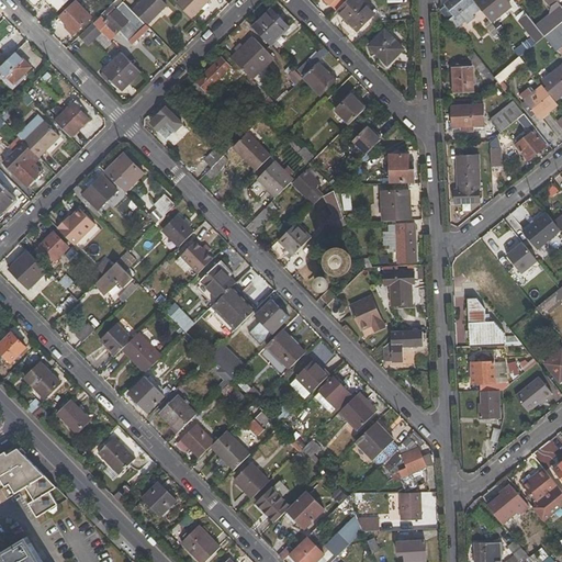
[(52,3),(58,10),(68,0),(30,0),(34,4),(37,0),(51,0),(53,2),(52,3)]
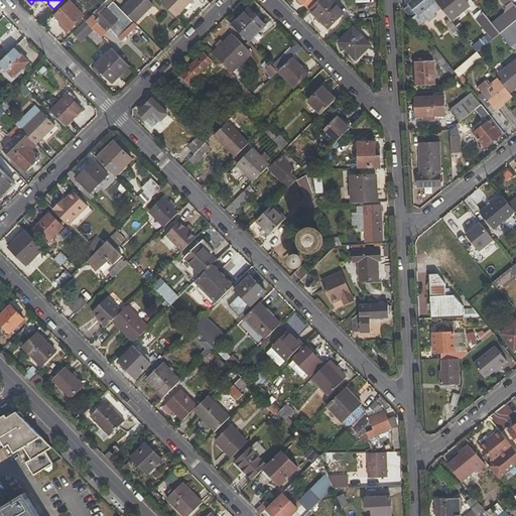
[(84,15),(70,0),(54,16),(61,23),(59,25),(68,32),(84,15)]
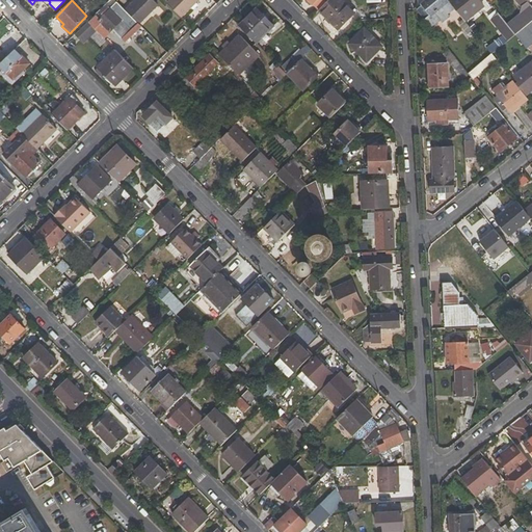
[(137,23),(125,10),(114,0),(109,0),(87,22),(94,28),(103,37),(112,29),(122,38),(137,23)]
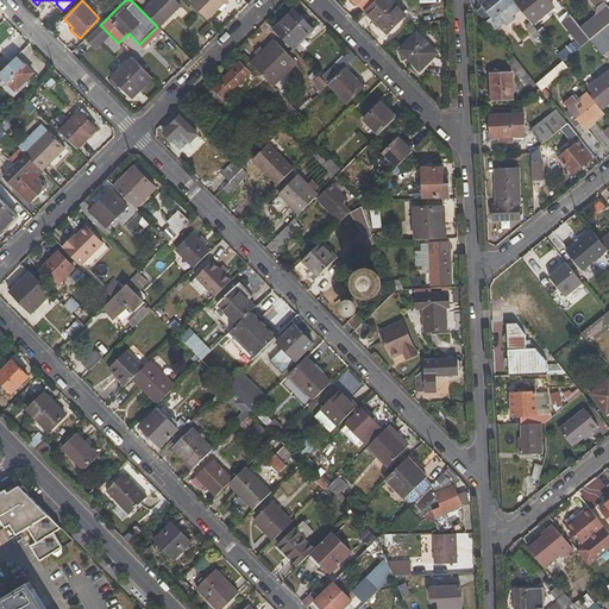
[(180,6),(174,0),(154,0),(143,12),(157,26),(158,27),(180,6)]
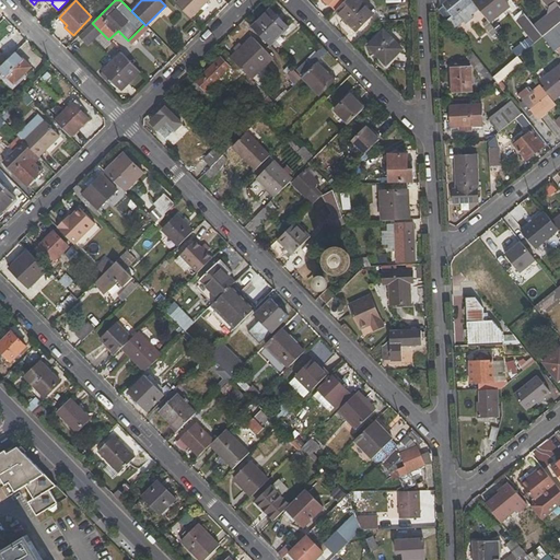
[(208,0),(177,0),(175,2),(190,19),(208,0)]
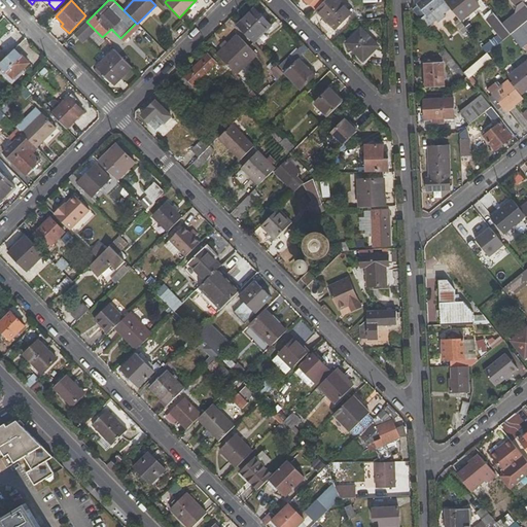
[(305,0),(315,10),(317,9),(324,0),(305,0)]
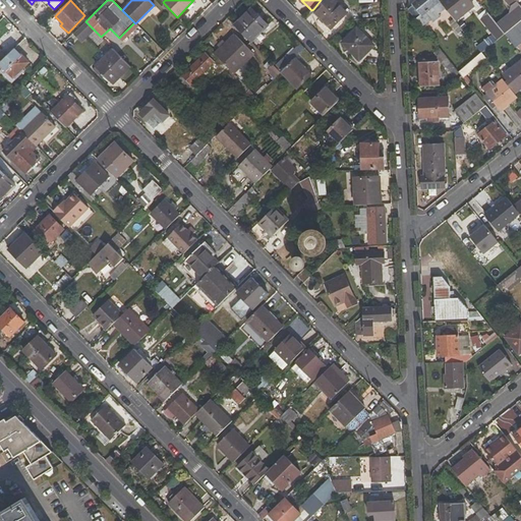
[(331,27),(346,12),(334,0),(321,0),(313,9),(331,27)]
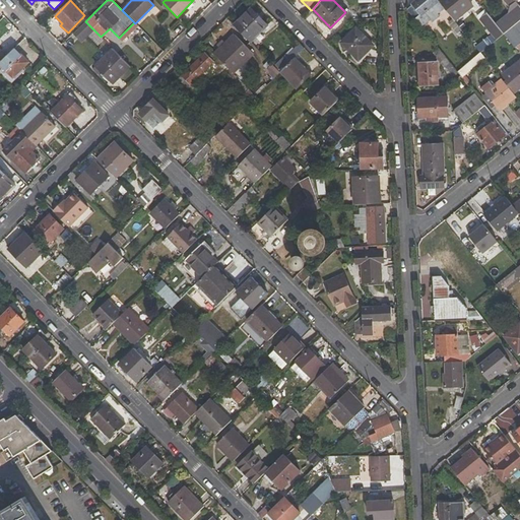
[(439,0),(438,0),(416,0),(406,8),(420,26),(445,8),(439,0)]
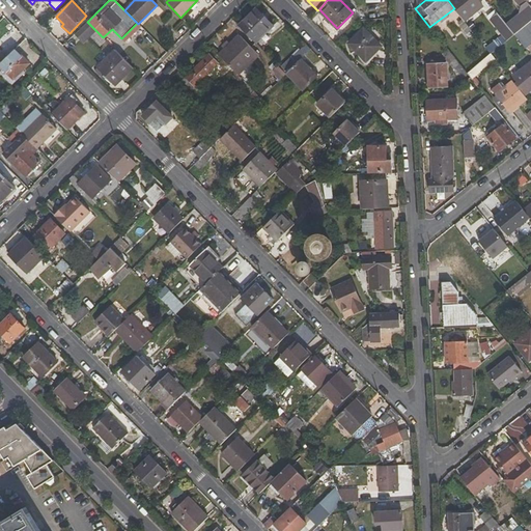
[(483,6),(477,0),(448,0),(454,8),(465,22),(483,6)]
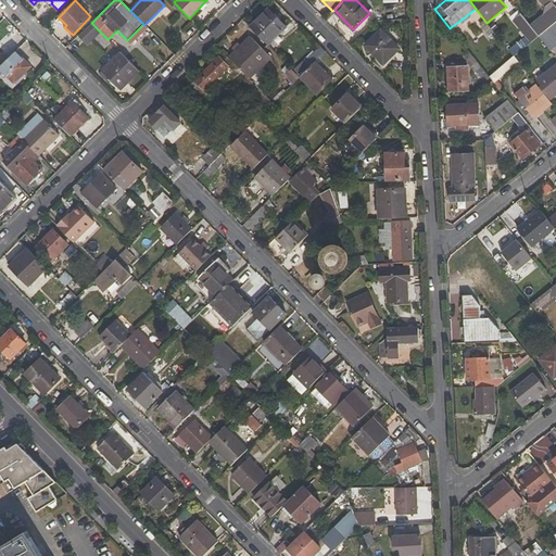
[(539,36),(555,22),(555,5),(552,1),(551,0),(538,0),(544,8),(542,17),(531,27),(539,36)]
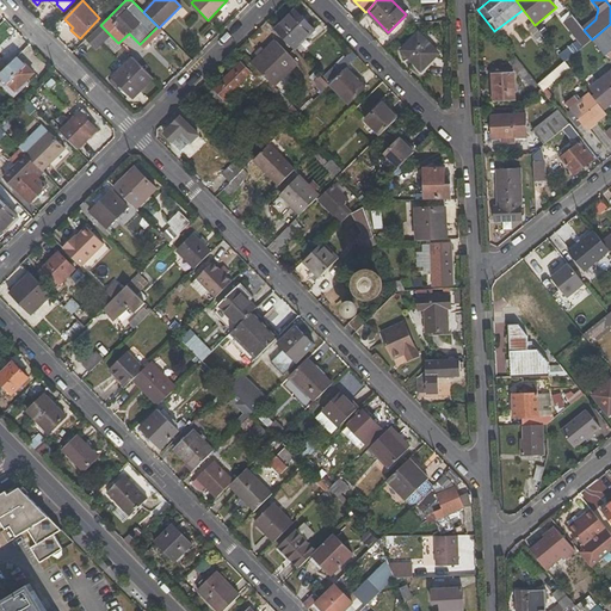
[(314,31),(294,8),(273,29),(294,50),(314,31)]
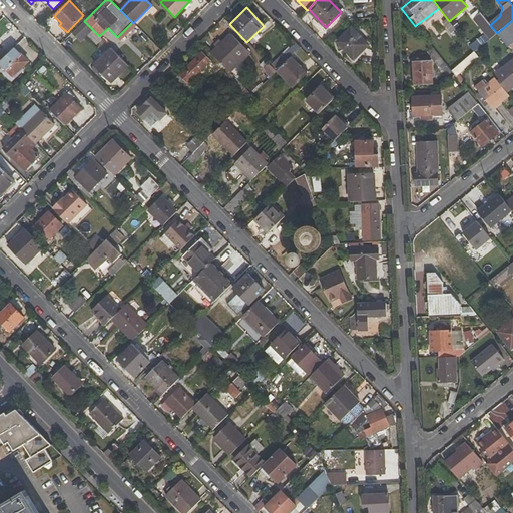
[(490,39),(497,33),(490,25),(480,13),(473,19),(490,39)]
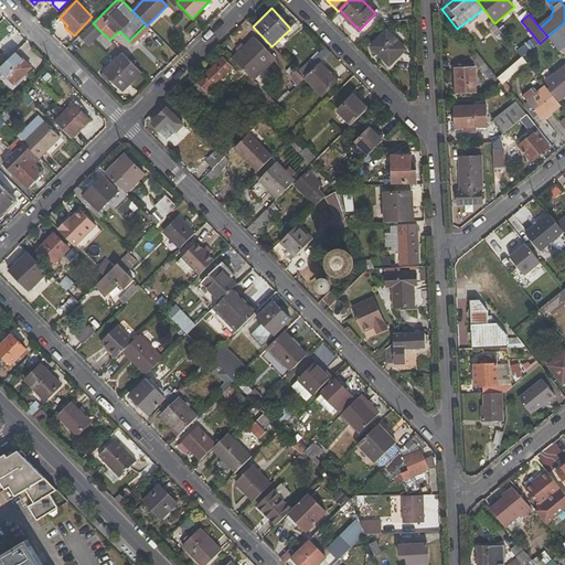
[(564,22),(547,36),(560,52),(564,48),(564,22)]
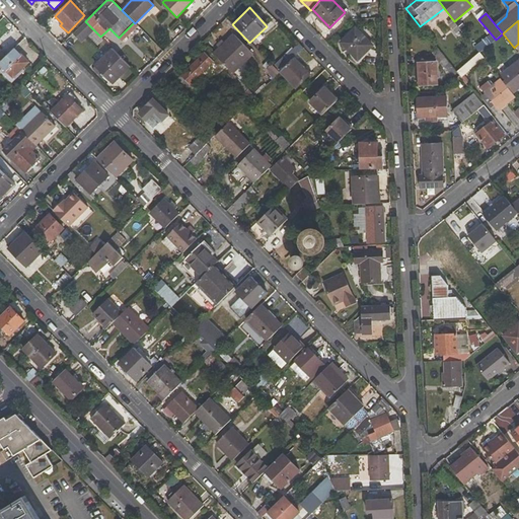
[(80,39),(91,27),(85,21),(74,31),(80,39)]
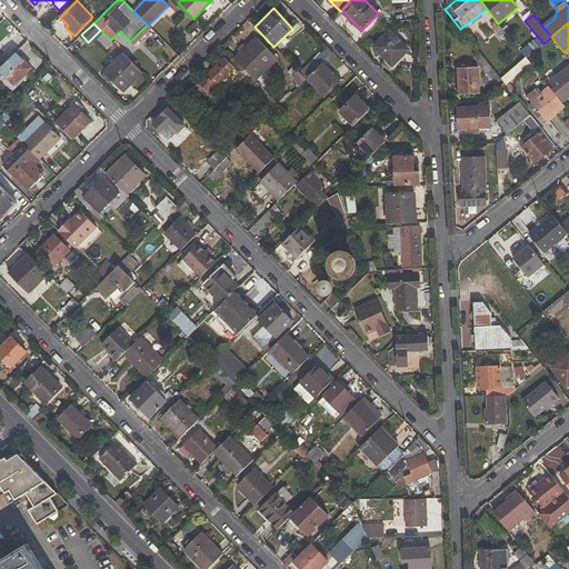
[(408,50),(389,30),(372,47),(392,66),(408,50)]
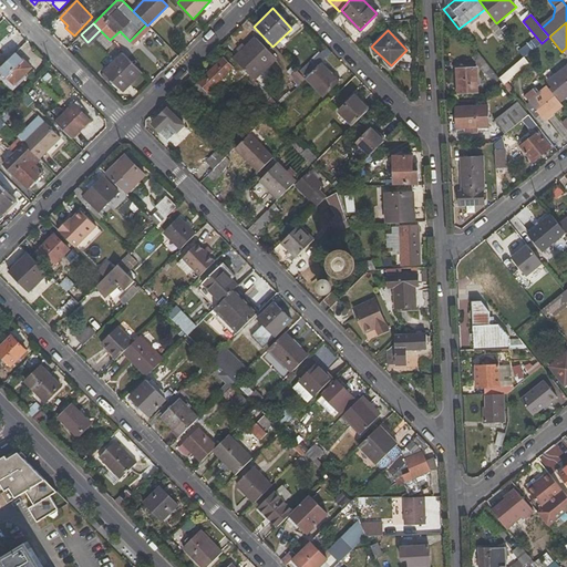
[(147,37),(164,53),(169,49),(153,31),(147,37)]
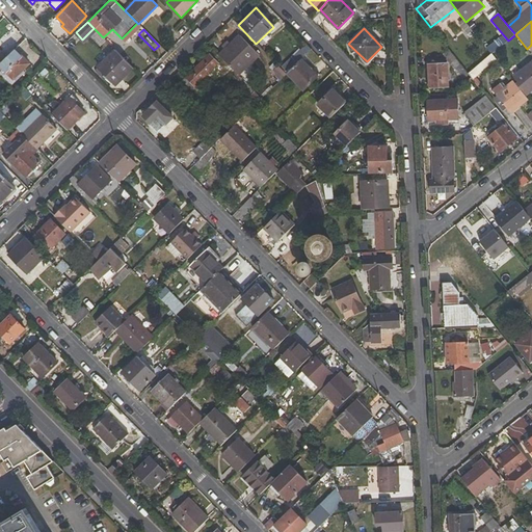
[(19,42),(23,36),(18,31),(14,35),(19,42)]
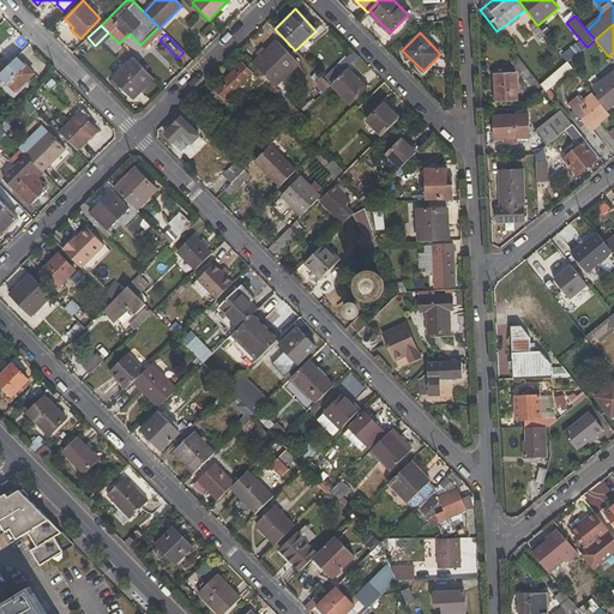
[(299,64),(275,40),(252,64),(275,86),(299,64)]
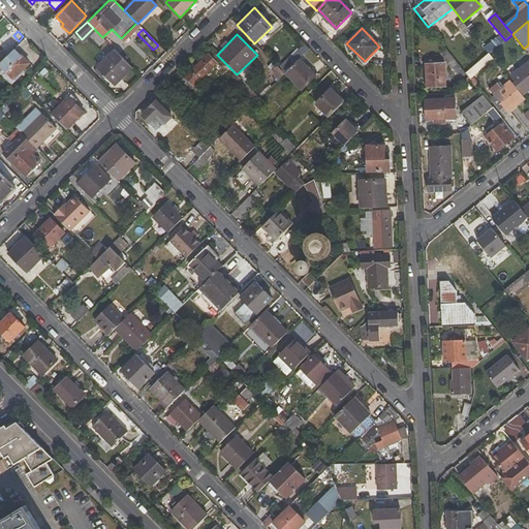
[(300,59),(309,50),(304,44),(290,58),(289,57),(279,67),(284,73),(300,59)]
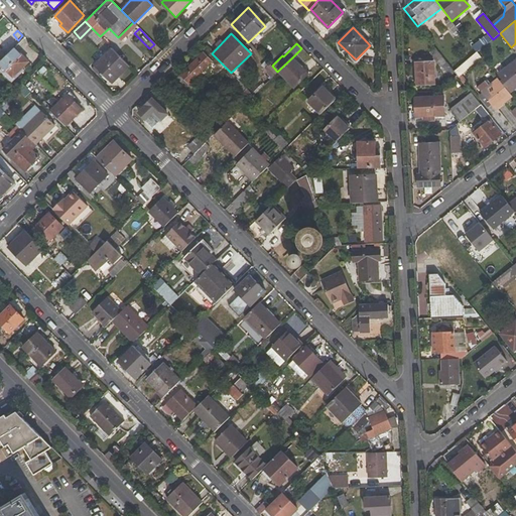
[(27,61),(14,48),(0,62),(0,65),(12,78),(27,61)]
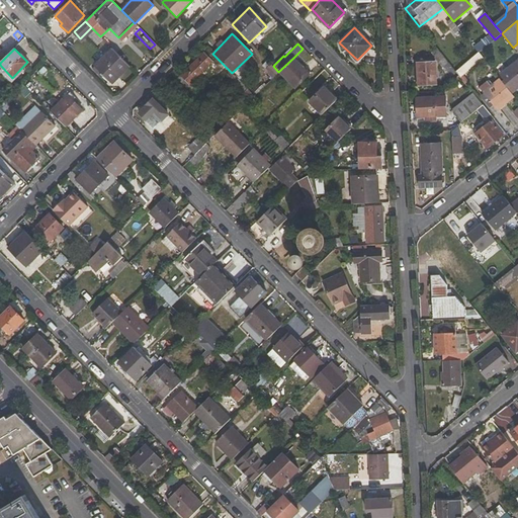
[(112,83),(130,67),(111,49),(94,65),(112,83)]
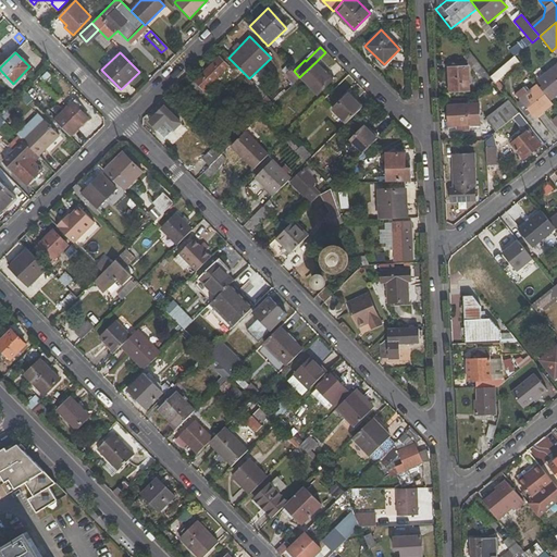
[(249,78),(229,58),(223,52),(188,87),(203,103),(211,96),(206,89),(214,79),(220,85),(224,81),(236,93),(240,90),(249,99),(244,104),(251,111),(249,114),(256,121),(261,115),(273,103),(249,78)]
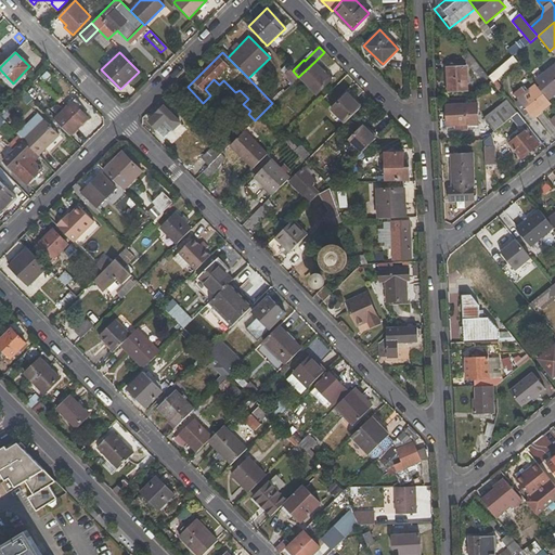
[(315,95),(332,79),(314,62),(298,77),(315,95)]
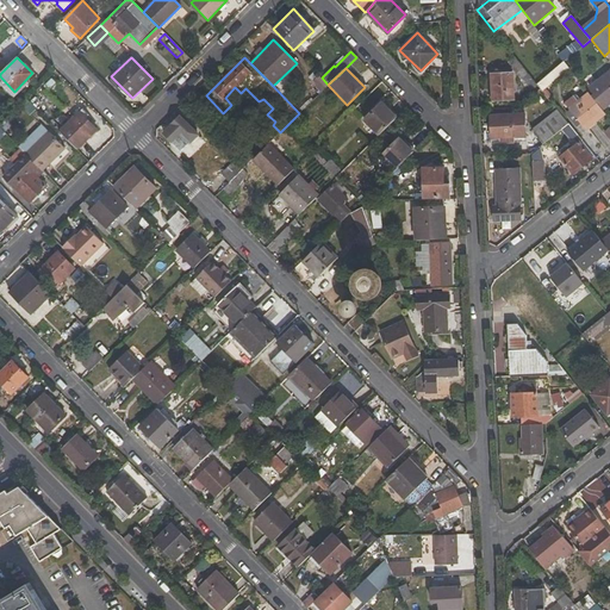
[(609,72),(589,88),(604,109),(609,103),(609,72)]
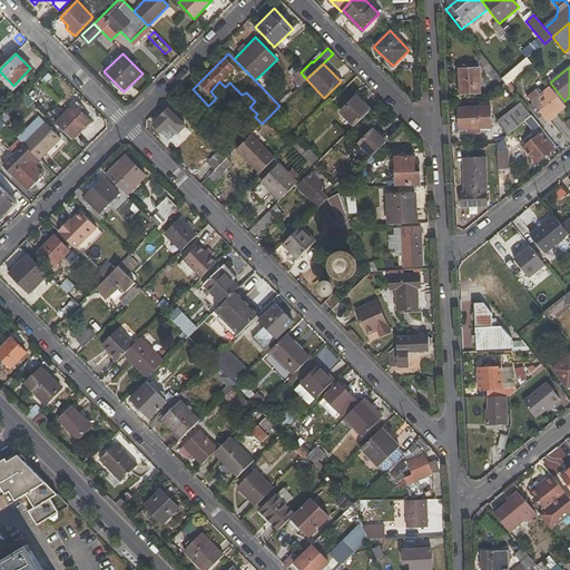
[(488,74),(497,85),(503,80),(501,78),(493,68),(488,74)]
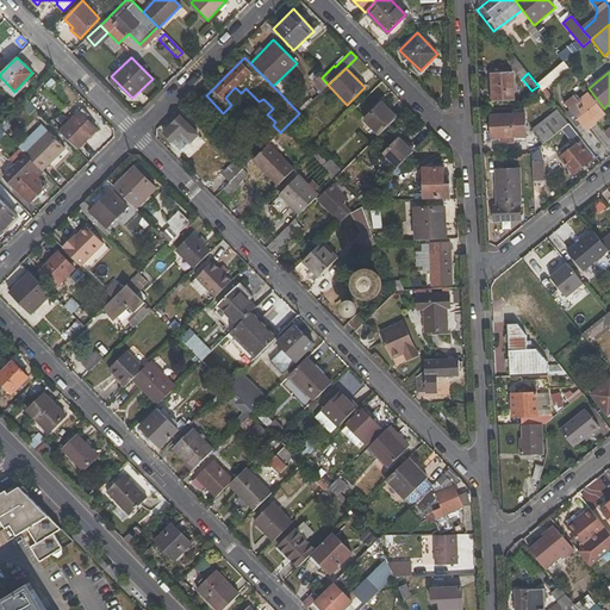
[(515,99),(512,74),(492,74),(493,100),(515,99)]
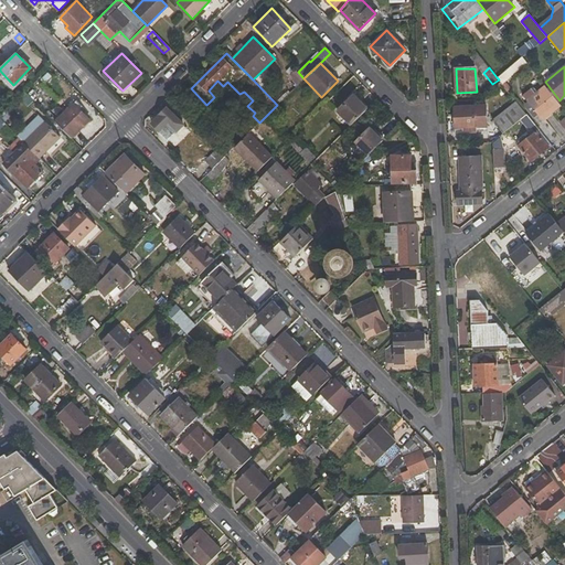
[(535,112),(543,120),(561,106),(545,86),(526,100),(528,103),(524,105),(532,115),(535,112)]
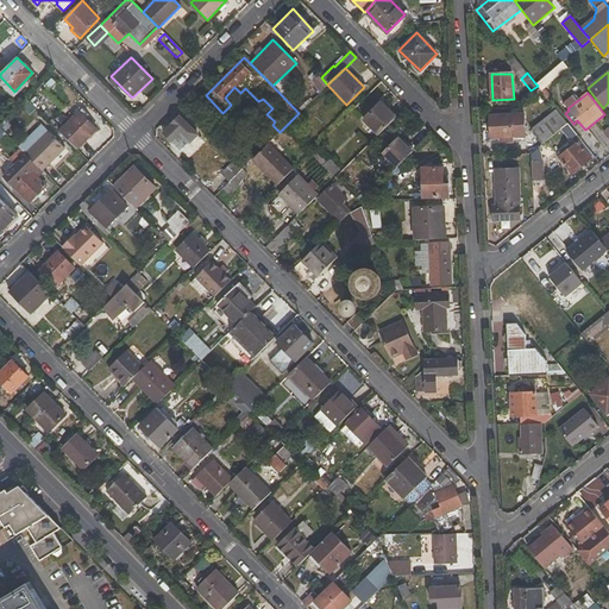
[(381,102),(363,119),(377,136),(396,117),(381,102)]
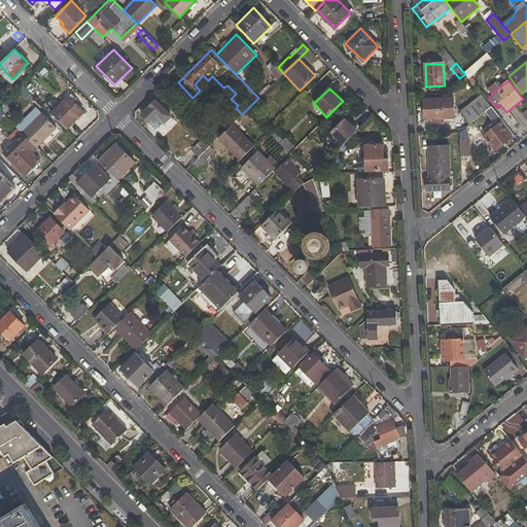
[(460,113),(469,125),(491,106),(482,94),(460,113)]
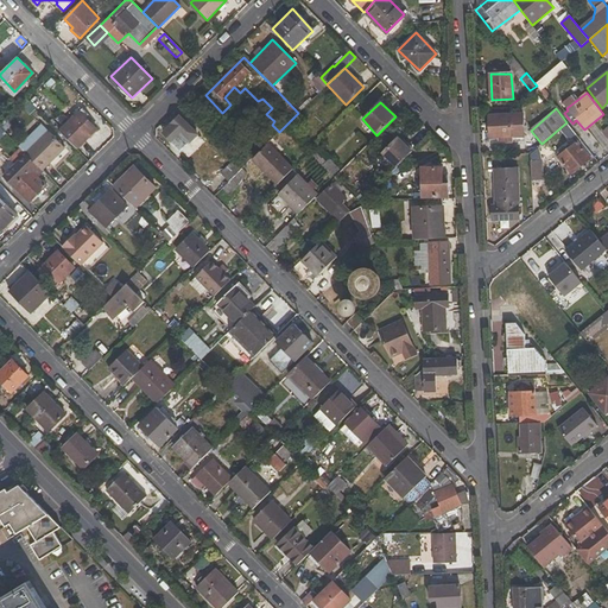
[(96,130),(78,111),(59,131),(77,149),(96,130)]
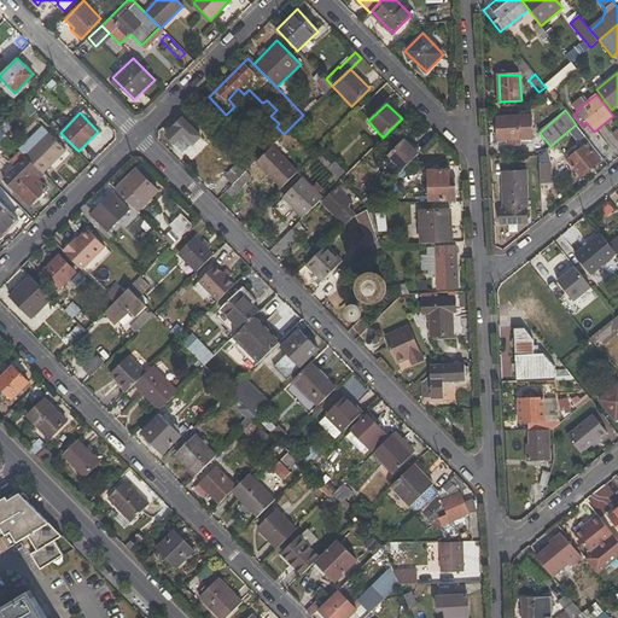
[(532,138),(531,115),(496,117),(497,140),(512,139),(513,145),(520,145),(520,139),(532,138)]
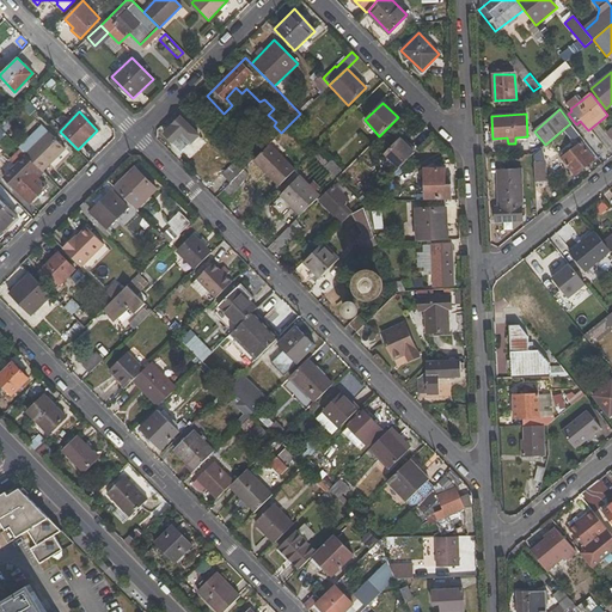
[(200,135),(181,116),(163,133),(182,152),(200,135)]
